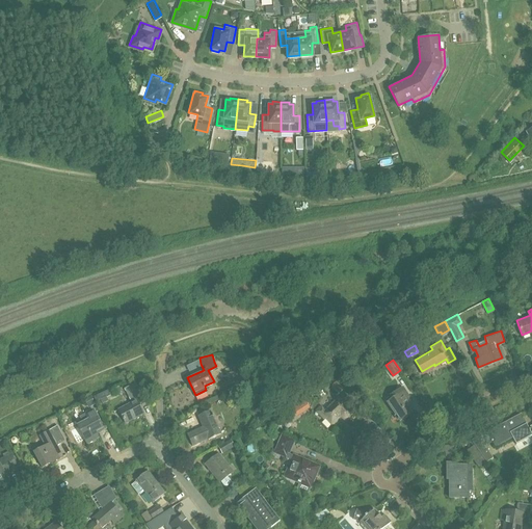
[(408,366),(413,372),(418,369),(414,363),(408,366)]
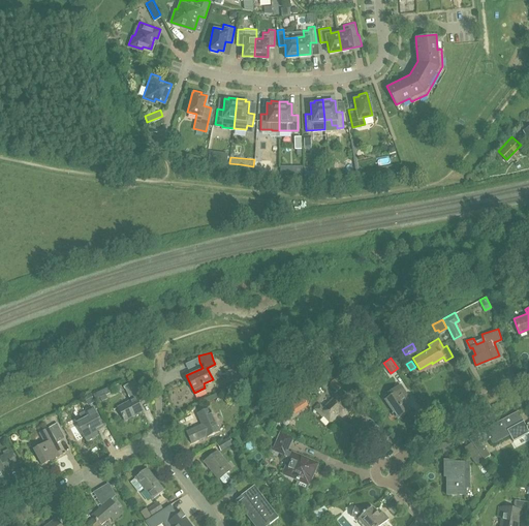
[(245,376),(244,367),(228,369),(229,378),(245,376)]
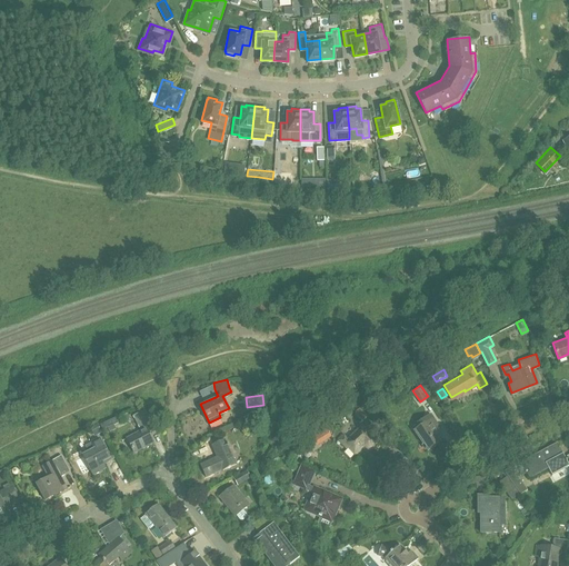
[(353,411),(361,419),(368,414),(360,405),(353,411)]
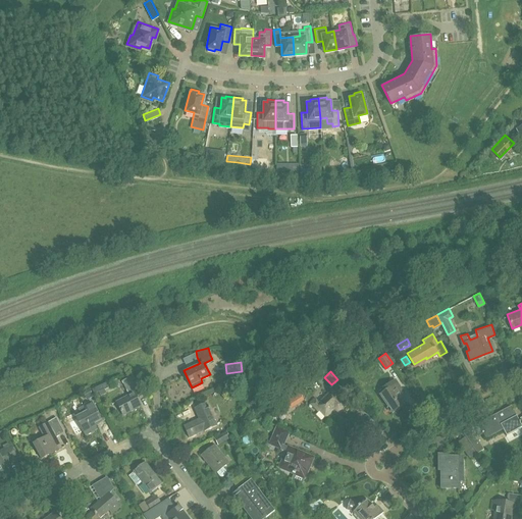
[(116,400),(122,413),(141,404),(136,393),(141,390),(133,373),(122,378),(129,393),(116,400)]
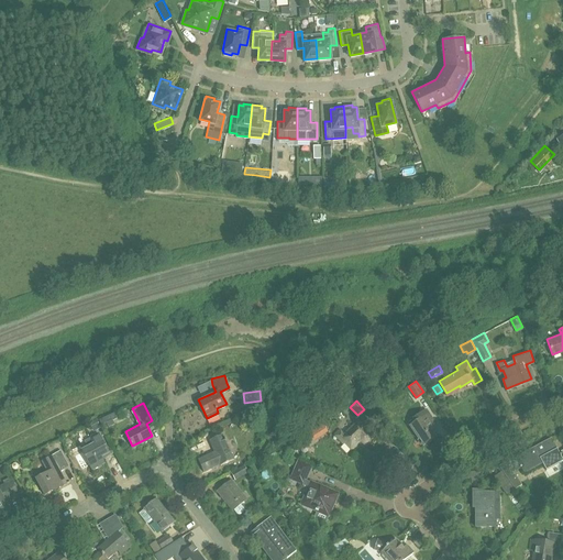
[(410,425),(422,443),(426,441),(429,441),(431,439),(432,437),(434,436),(430,428),(437,424),(428,412),(424,407),(411,416),(415,421),(410,425)]
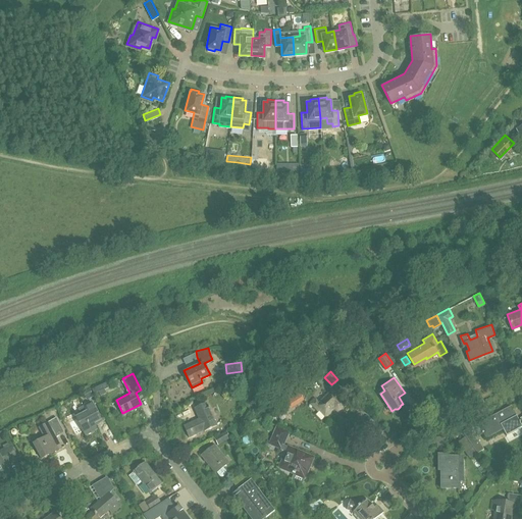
[(318,409),(324,415),(333,407),(337,411),(346,403),(331,388),(318,401),(314,397),(309,402),(317,410),(318,409)]
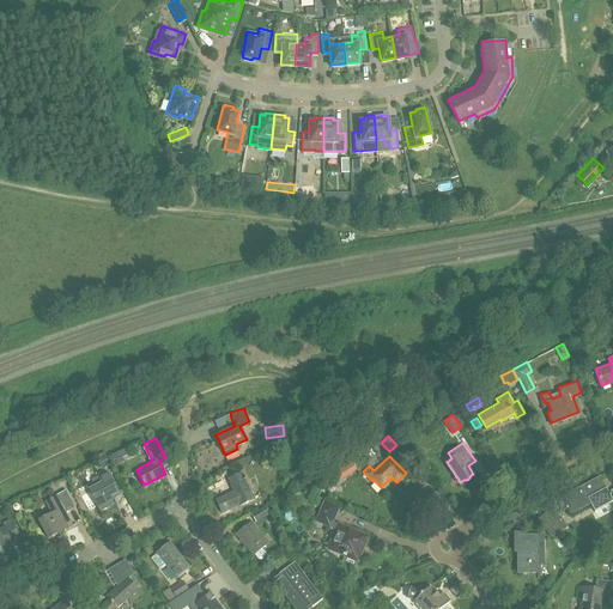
[(357,467),(351,457),(334,468),(340,477),(357,467)]
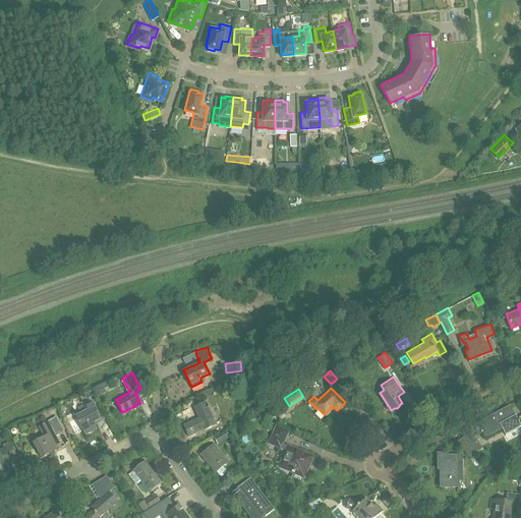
[(75,415),(85,433),(97,426),(94,420),(101,416),(92,399),(83,403),(78,406),(81,412),(75,415)]
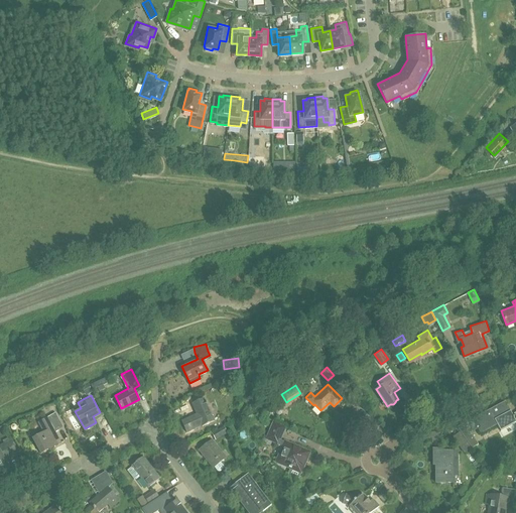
[(181,418),(186,430),(202,423),(202,424),(214,418),(204,396),(191,401),(197,412),(181,418)]
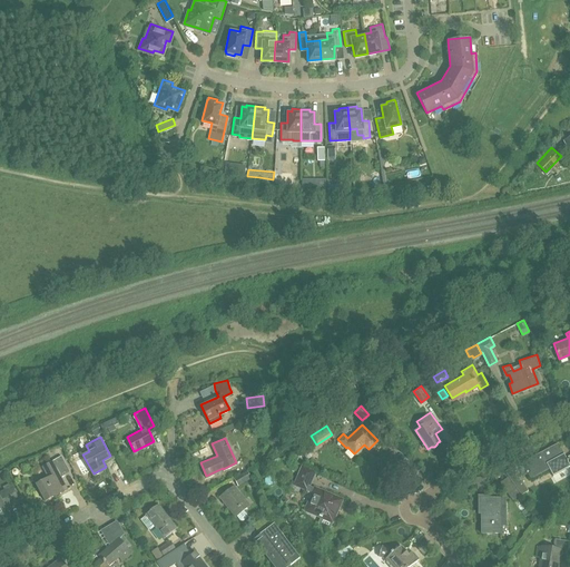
[(505,471),(510,477),(520,471),(522,475),(528,471),(530,476),(549,466),(553,472),(569,463),(567,458),(558,441),(522,461),(523,461),(517,465),(505,471)]
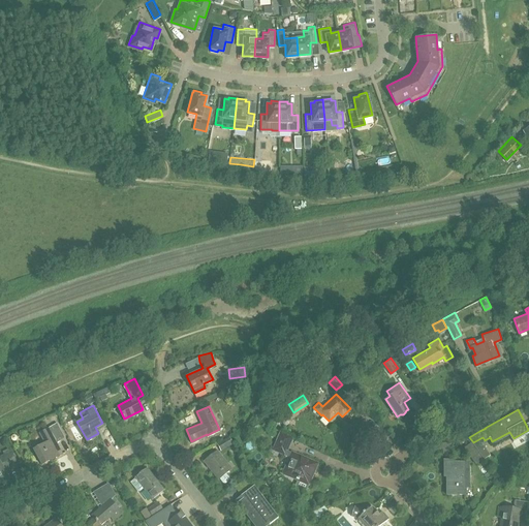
[(33,447),(41,463),(62,453),(56,441),(65,436),(57,421),(52,424),(53,424),(39,431),(45,441),(33,447)]
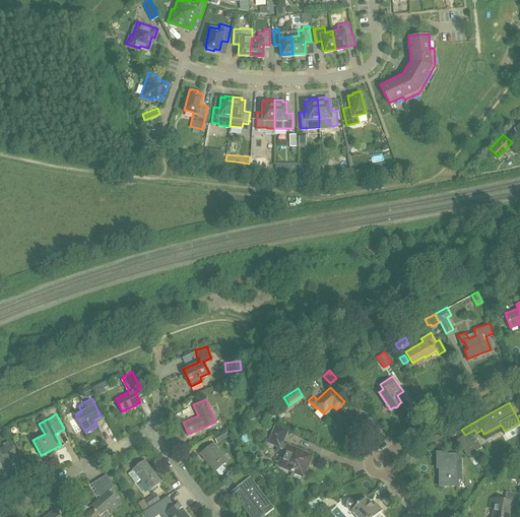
[(289,476),(301,480),(312,454),(286,443),(283,442),(288,428),(275,422),(267,441),(284,448),(278,463),(293,469),(289,476)]
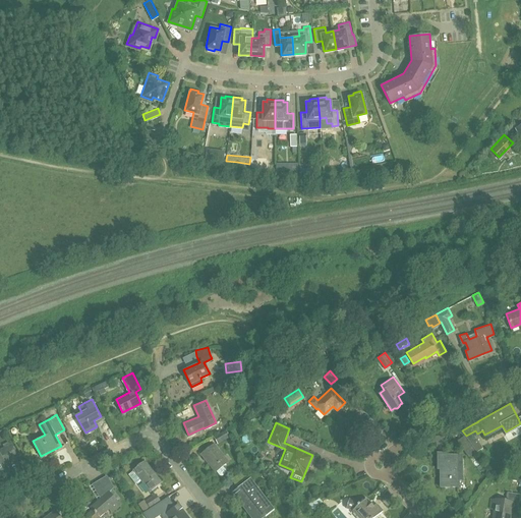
[(213,436),(217,442),(230,435),(226,427),(213,436)]
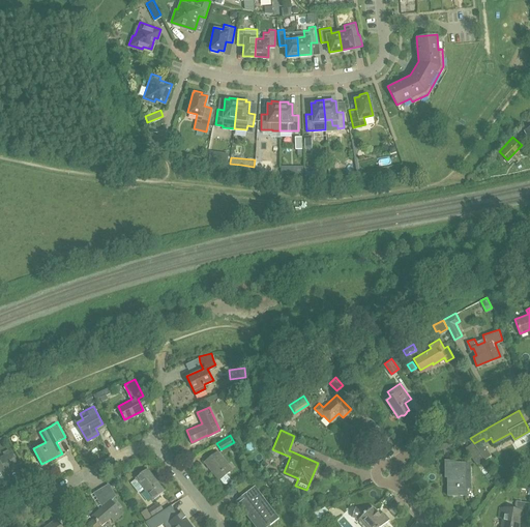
[(529,438),(519,443),(522,449),(529,445),(529,438)]
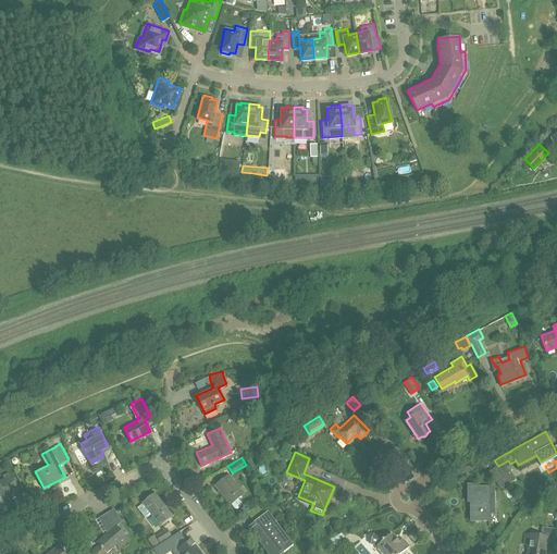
[(465,465),(467,476),(473,475),(471,463),(465,465)]
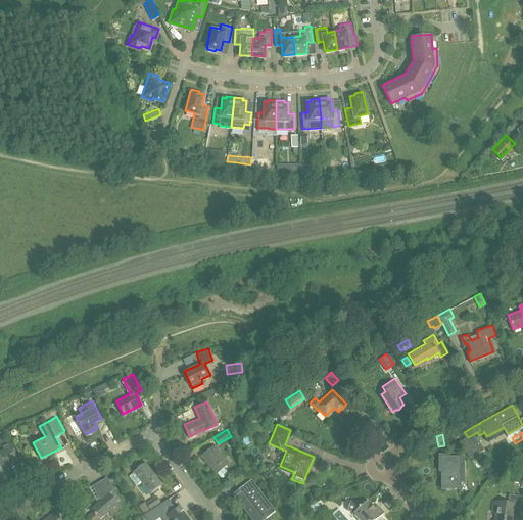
[(467,453),(474,447),(466,435),(459,440),(467,453)]
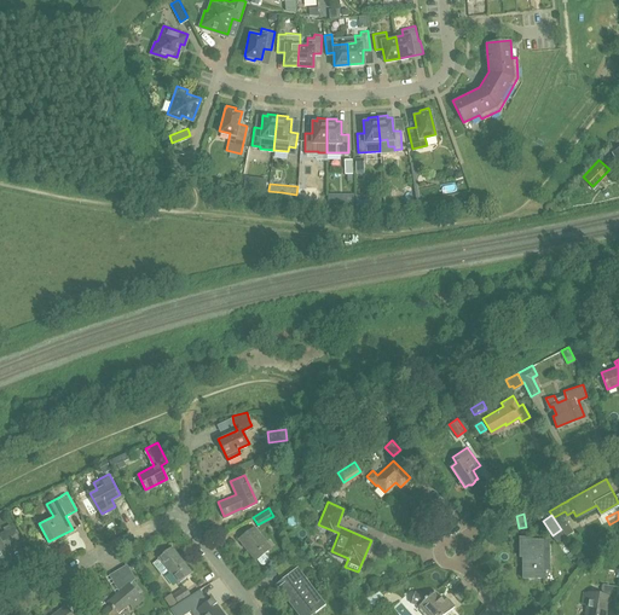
[(562,520),(557,523),(566,534),(573,529),(565,517),(562,520)]
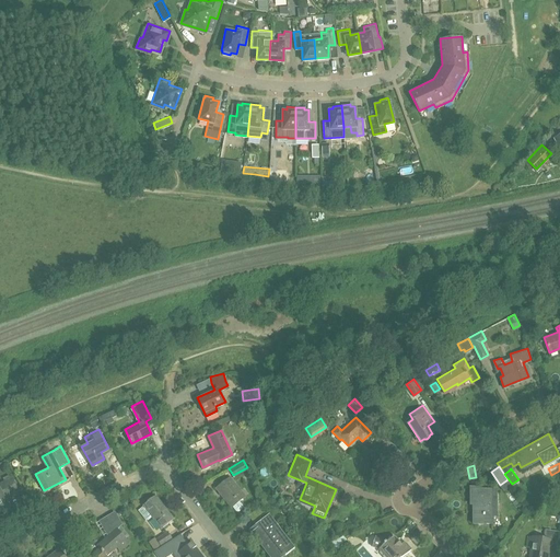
[(0,513),(11,508),(4,496),(18,489),(10,476),(0,482),(0,513)]
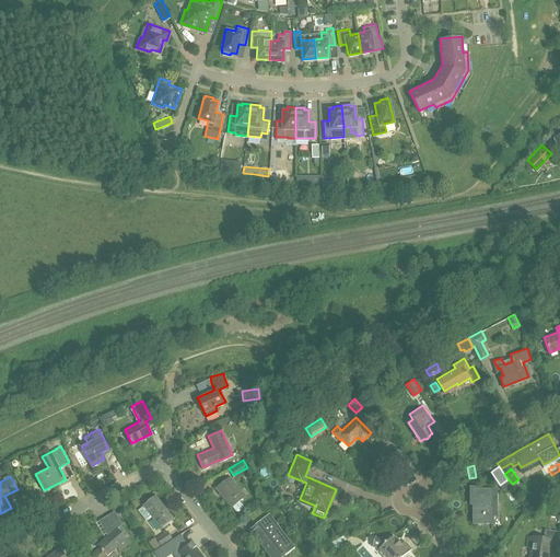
[(232,505),(235,509),(237,510),(238,510),(242,507),(243,506),(243,503),(240,499),(245,495),(230,476),(216,486),(231,506),(232,505)]
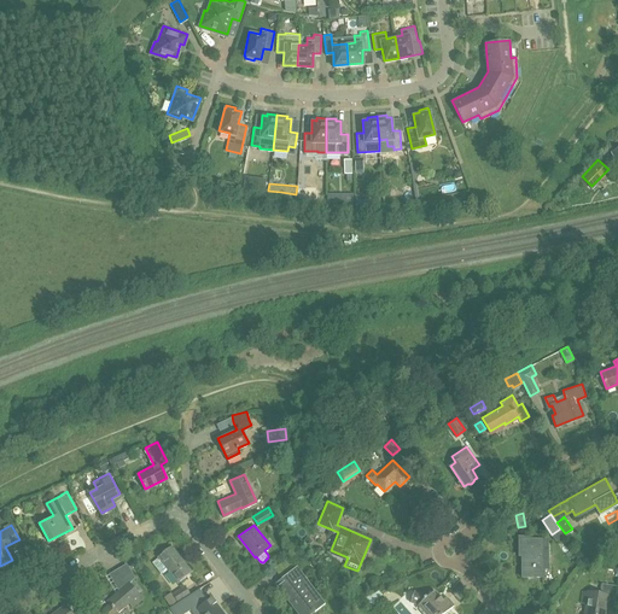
[(69,539),(75,553),(91,545),(83,532),(69,539)]
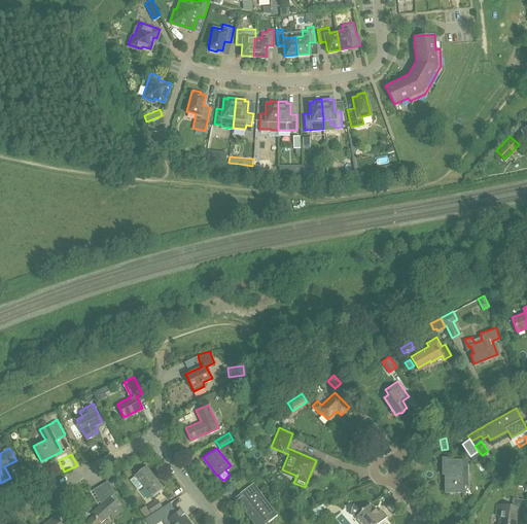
[(445,474),(445,492),(455,492),(455,491),(461,491),(460,477),(463,477),(463,469),(467,469),(467,459),(450,459),(450,457),(443,457),(443,474),(445,474)]
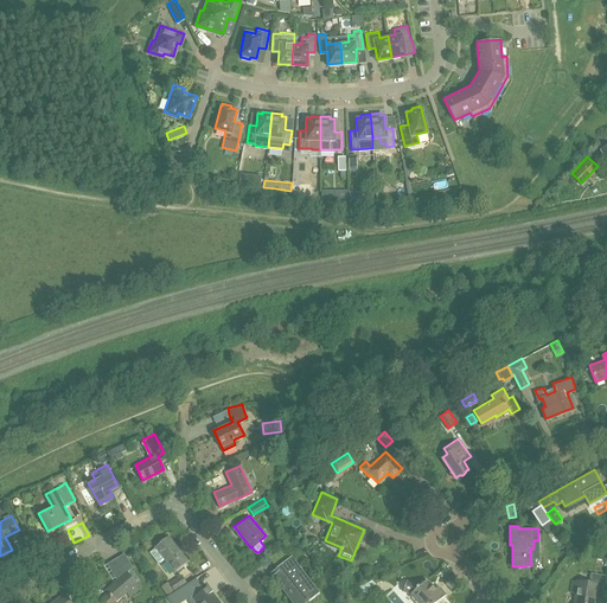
[(165,558),(174,570),(189,559),(168,534),(154,545),(155,546),(151,550),(158,560),(160,560),(165,558)]
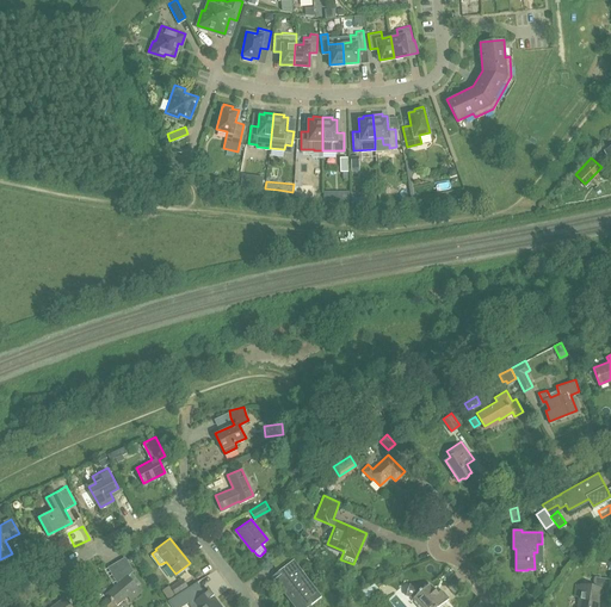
[(271,575),(295,606),(304,606),(321,595),(294,558),(271,575)]
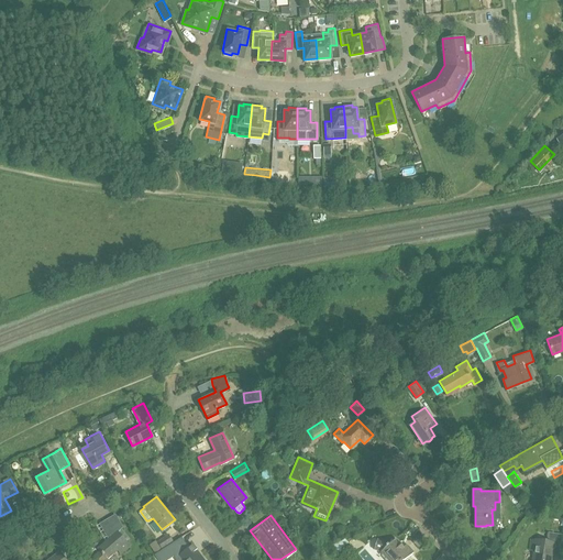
[(94,555),(97,559),(106,559),(108,559),(107,557),(118,548),(121,552),(131,544),(118,529),(117,529),(123,525),(120,519),(113,524),(109,516),(99,522),(109,537),(98,547),(100,549),(94,555)]
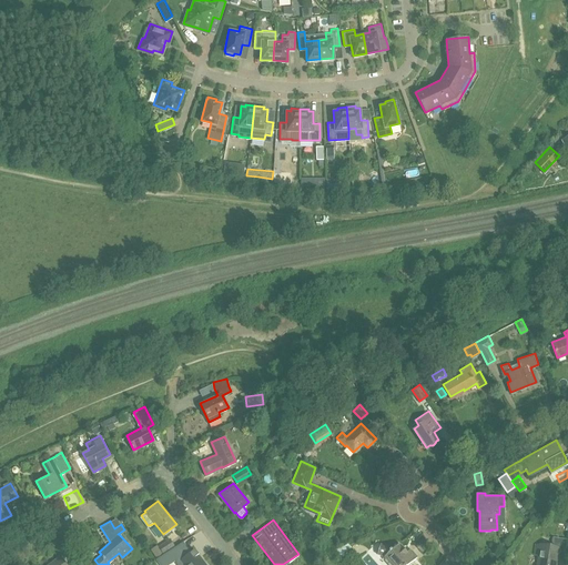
[(538,564),(540,564),(555,564),(557,550),(565,551),(567,537),(554,535),(553,544),(536,542),(534,552),(539,553),(538,564)]
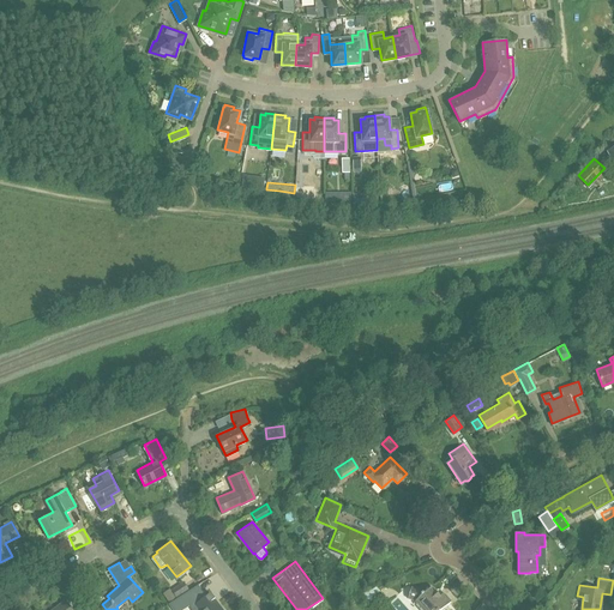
[(170,587),(176,596),(188,587),(184,579),(170,587)]
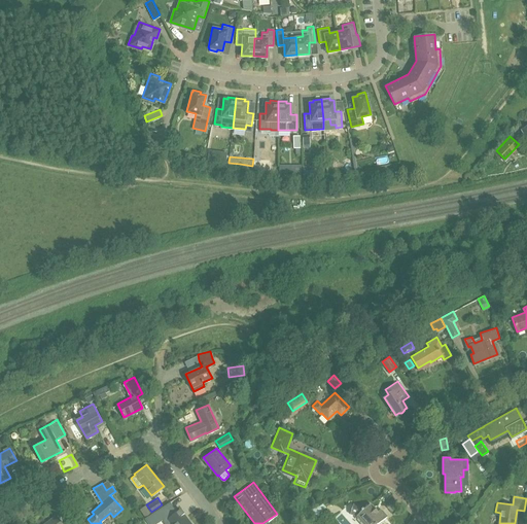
[(145,516),(151,512),(146,504),(146,503),(140,508),(145,516)]
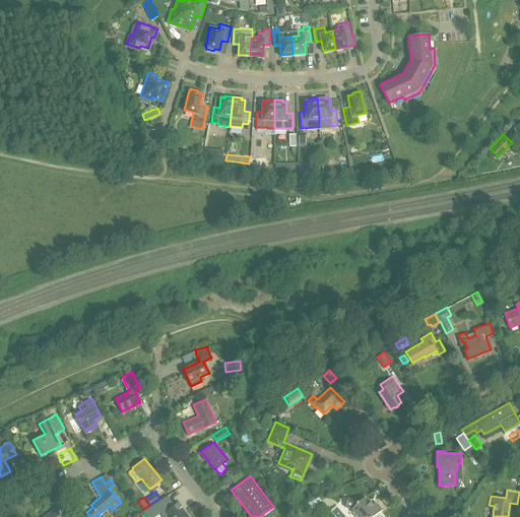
[(350,507),(359,516),(372,516),(382,509),(375,501),(372,504),(365,497),(359,502),(356,499),(348,497),(345,505),(350,507)]
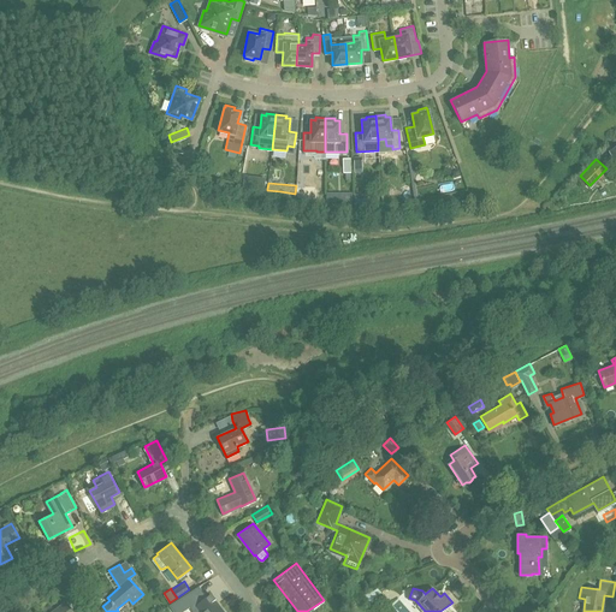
[(196,605),(196,606),(200,611),(225,611),(211,594),(199,602),(196,605)]
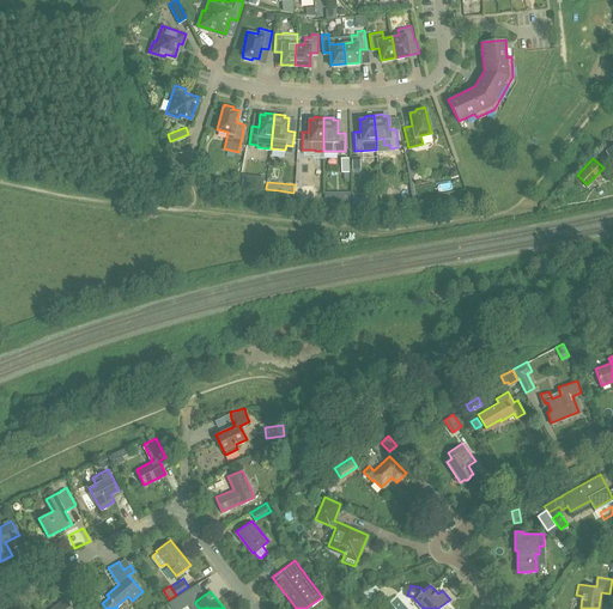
[(316,608),(319,608),(329,603),(327,597),(315,604),(316,608)]
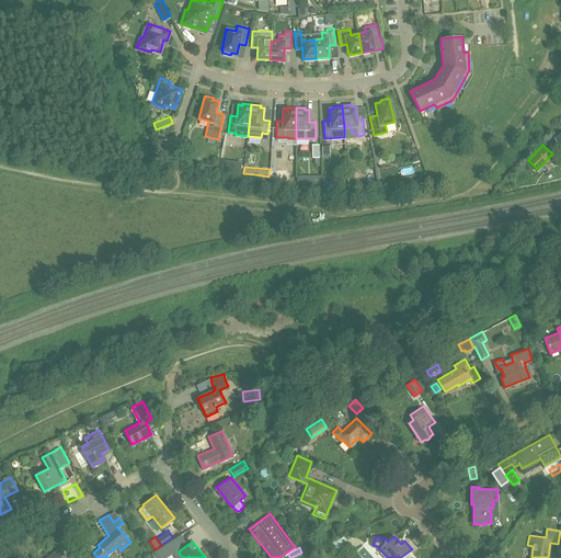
[(45,557),(81,557),(76,550),(67,557),(59,548),(45,557)]
